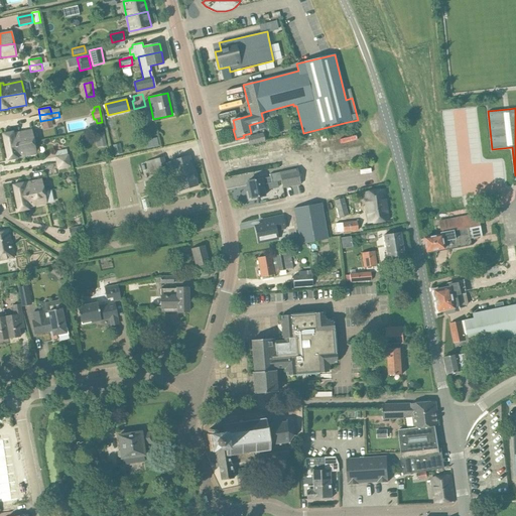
[(5,148),(34,142),(31,130),(13,134),(12,132),(2,134),(5,148)]
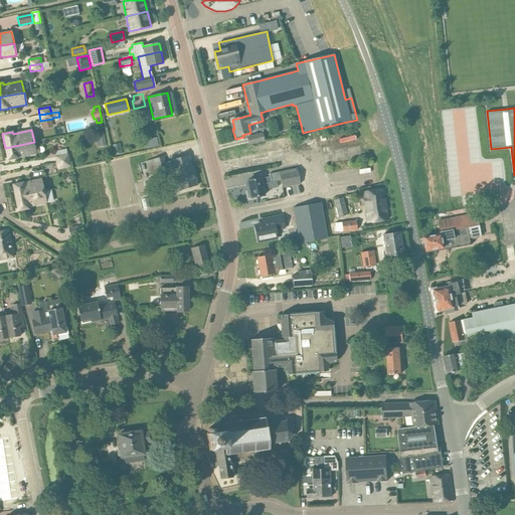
[(104,133),(95,135),(97,148),(107,146),(104,133)]
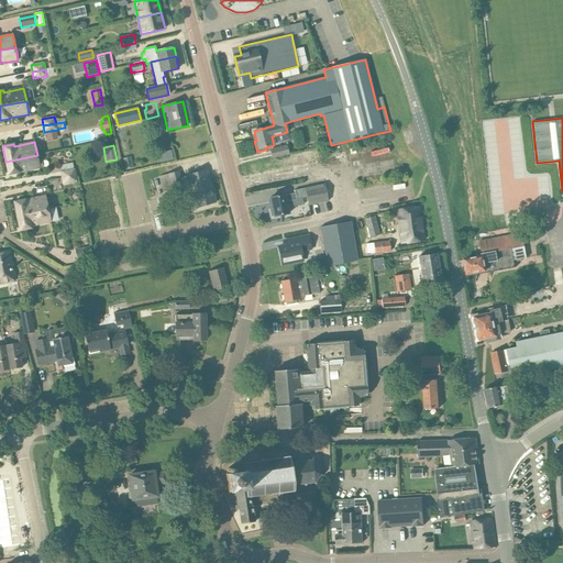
[(271,150),(273,158),(289,154),(287,145),(271,150)]
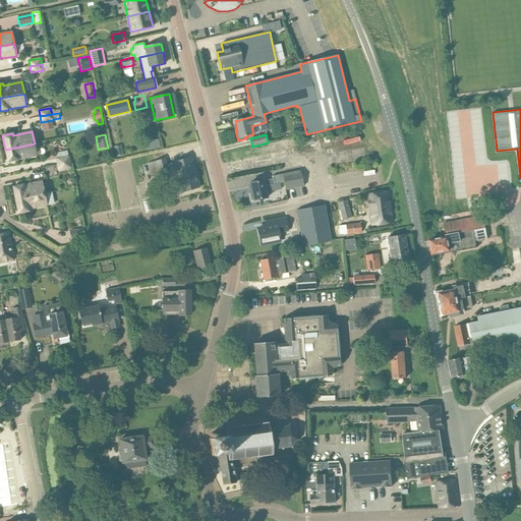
[(148,139),(148,149),(161,148),(160,138),(148,139)]
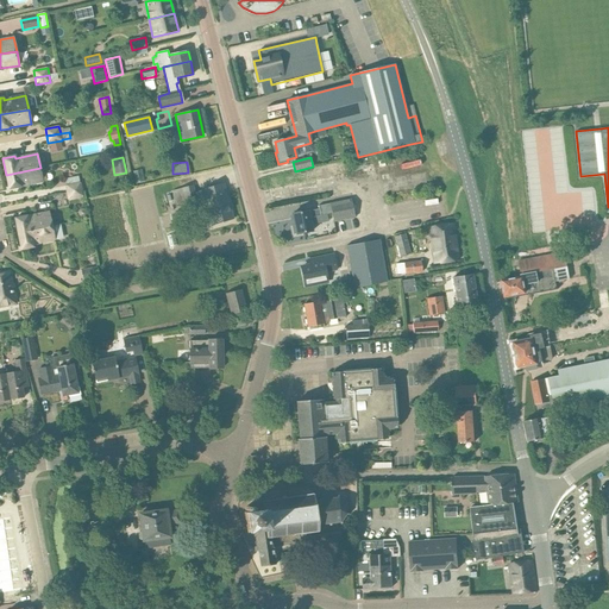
[(394,177),(420,173),(419,165),(393,170),(394,177)]
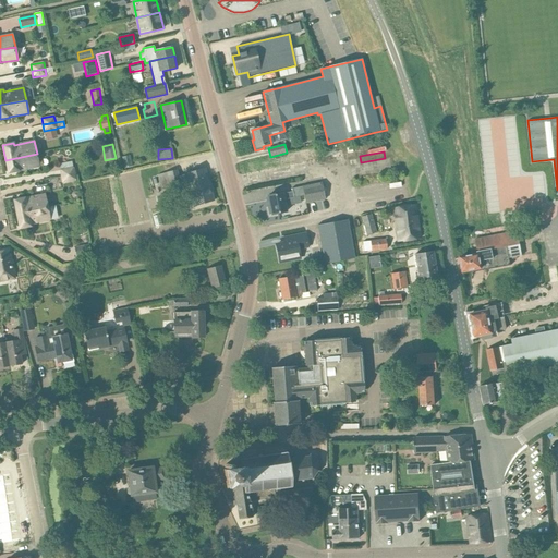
[(9,173),(20,171),(20,170),(39,167),(37,154),(5,160),(9,173)]
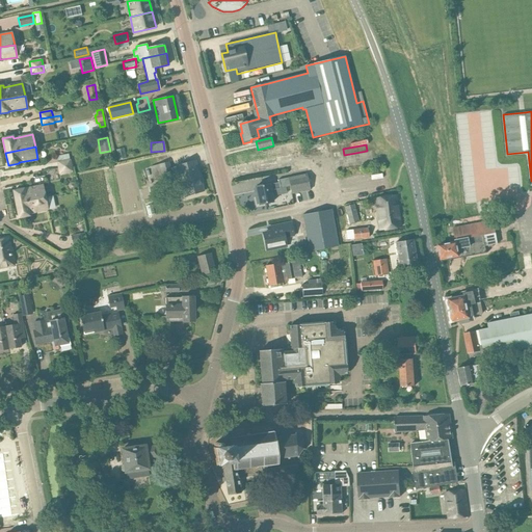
[(59,168),(71,165),(70,159),(57,162),(59,168)]
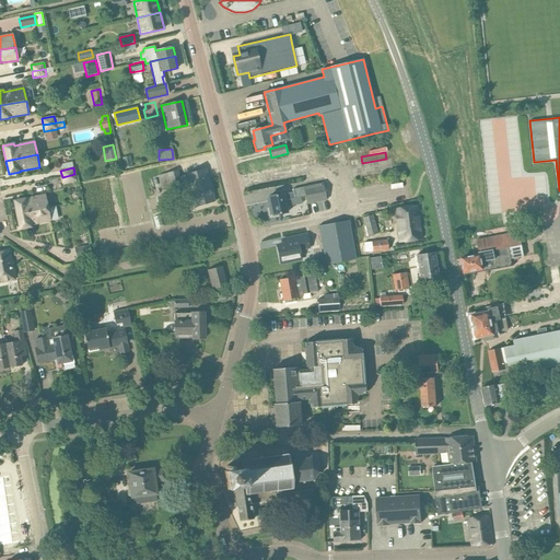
[(214,201),(206,168),(185,174),(191,196),(195,207),(214,201)]
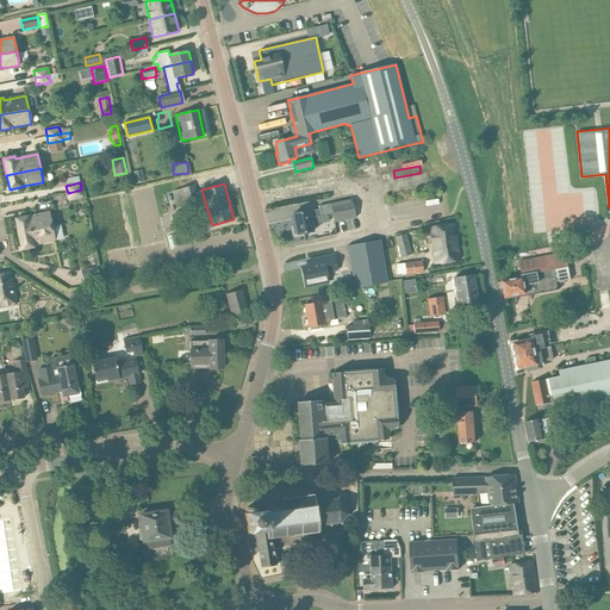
[(173,191),(176,205),(197,199),(193,185),(173,191)]
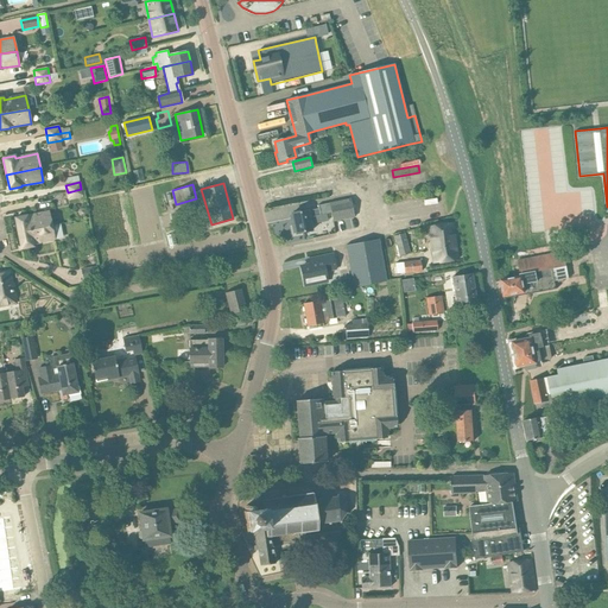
[(69,200),(83,196),(81,189),(68,192),(69,200)]
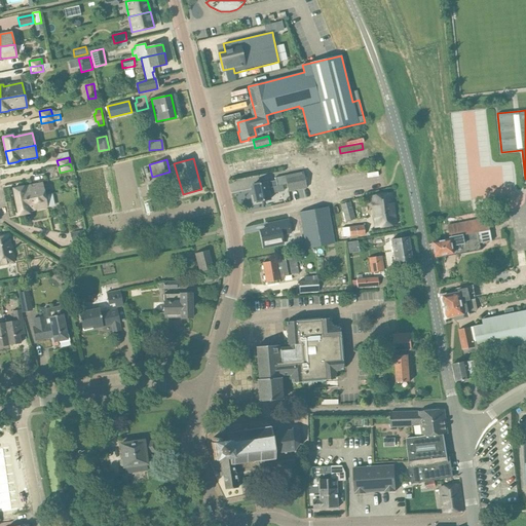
[(303,172),(285,176),(274,178),(275,181),(266,183),(266,182),(253,185),(256,202),(270,199),(267,188),(287,184),(288,191),(306,188),(303,172)]
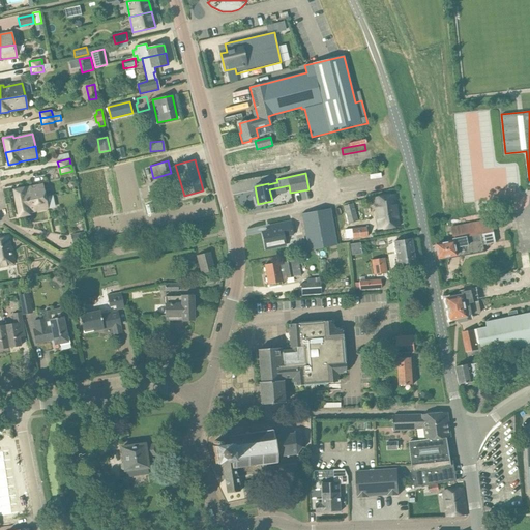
[(16,203),(45,197),(42,184),(24,188),(24,187),(13,189),(16,203)]
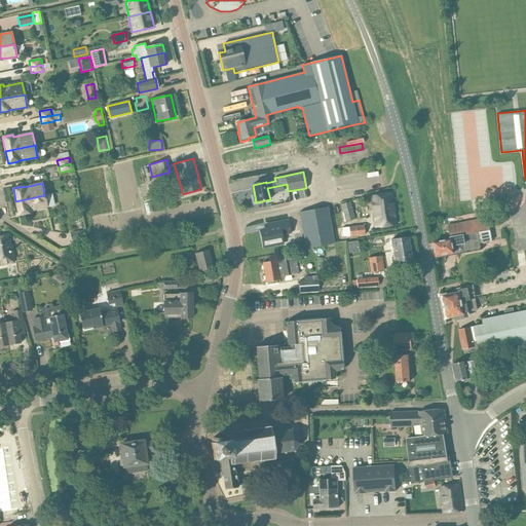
[(370,196),(375,227),(397,224),(391,193),(370,196)]
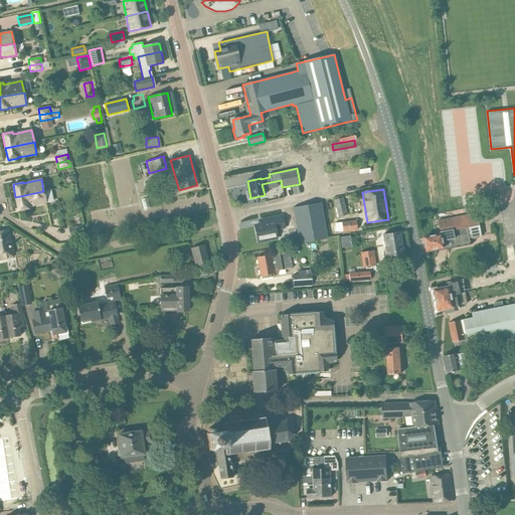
[(15,197),(18,211),(28,208),(28,206),(46,203),(43,191),(15,197)]
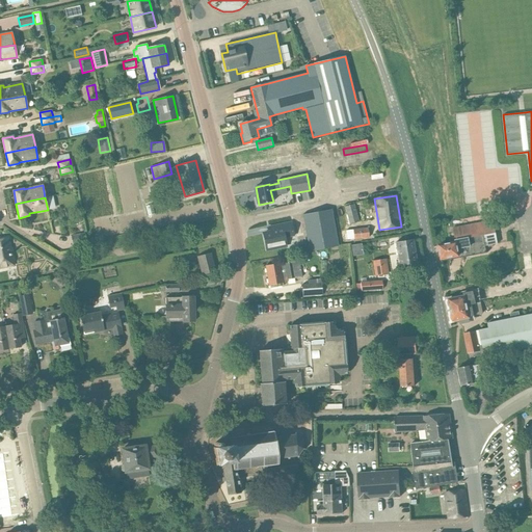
[(364,220),(360,204),(345,208),(349,223),(364,220)]
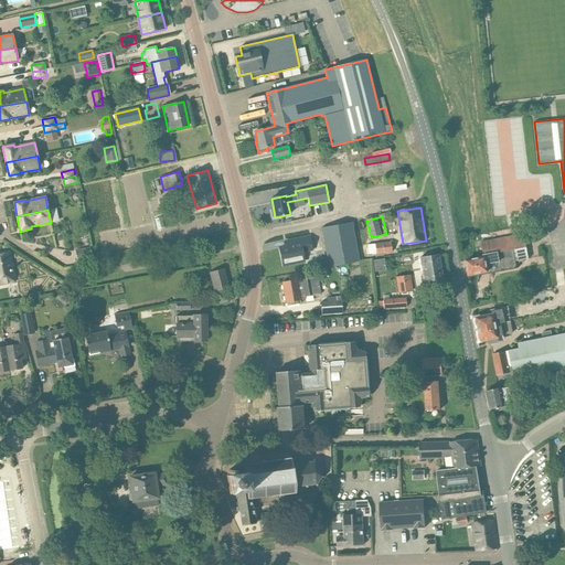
[(329,267),(359,262),(352,222),(321,227),(329,267)]
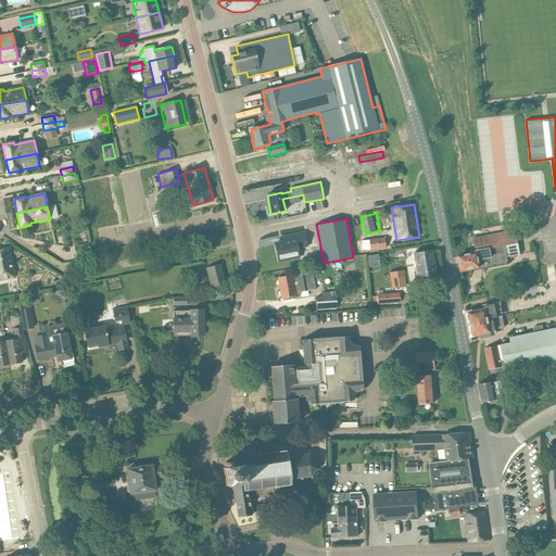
[(477,253),(458,256),(462,270),(480,267),(480,266),(482,265),(483,269),(494,267),(509,264),(507,257),(520,255),(516,230),(474,238),(477,253)]
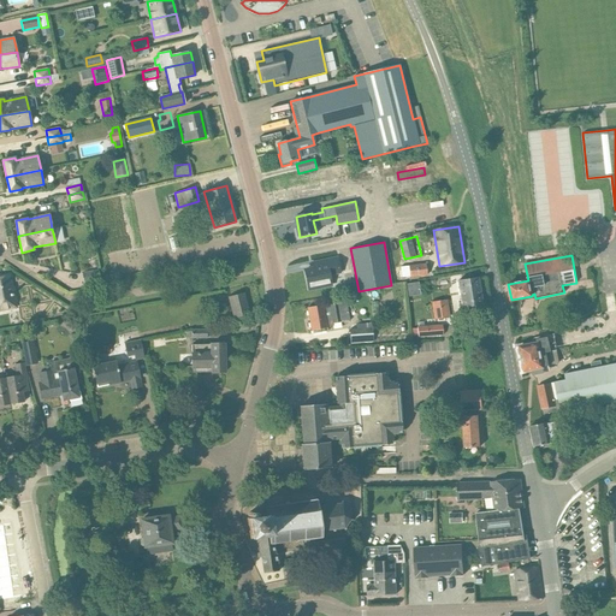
[(304,271),(308,289),(330,285),(329,274),(339,272),(337,256),(318,261),(319,268),(304,271)]
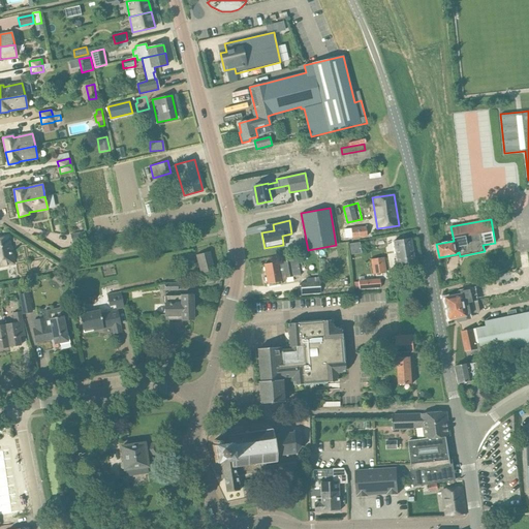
[(366,226),(355,227),(351,228),(344,228),(345,239),(352,238),(367,236),(366,226)]
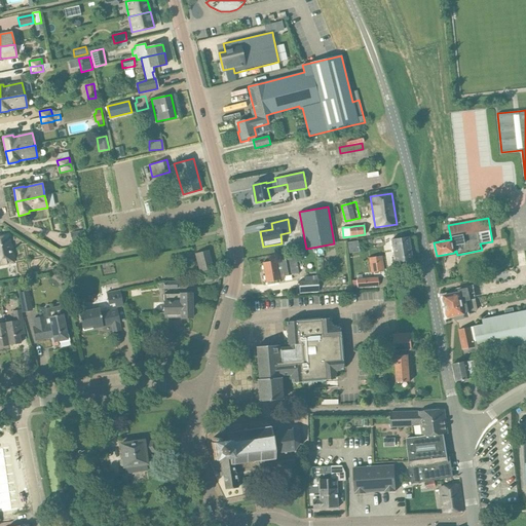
[(71,241),(85,238),(83,230),(70,233),(71,241)]
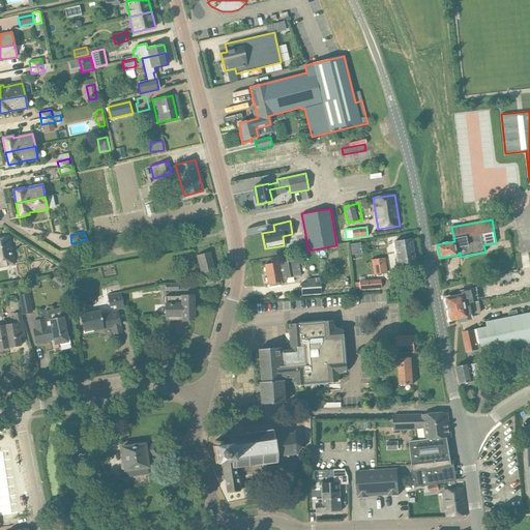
[(7,237),(0,238),(0,264),(12,262),(7,237)]
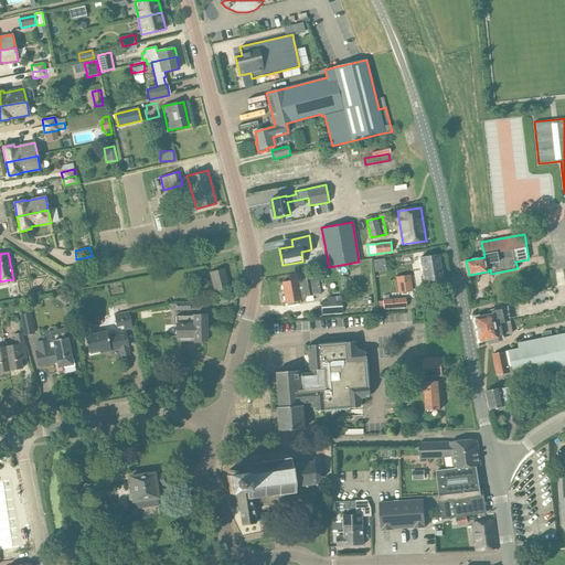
[(434,280),(443,279),(438,254),(419,257),(426,292),(435,290),(434,280)]
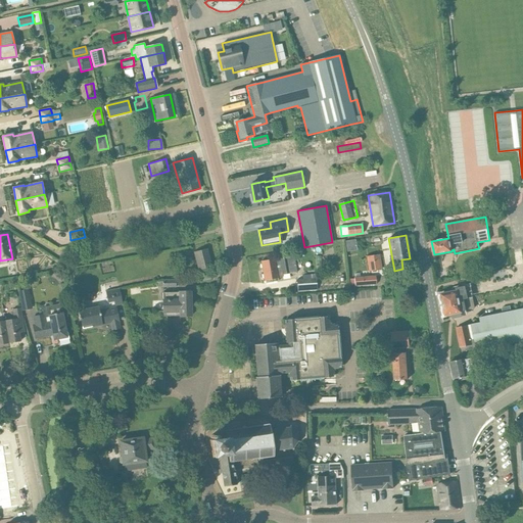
[(198,271),(211,267),(207,248),(194,252),(198,271)]
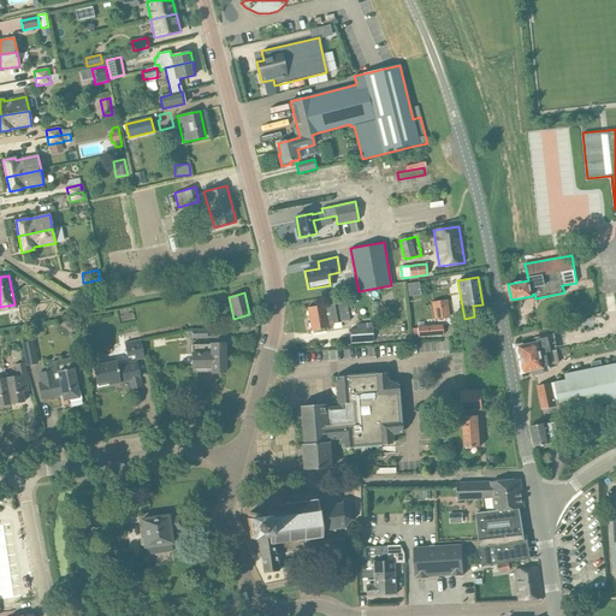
[(432,302),(434,319),(449,317),(446,300),(432,302)]
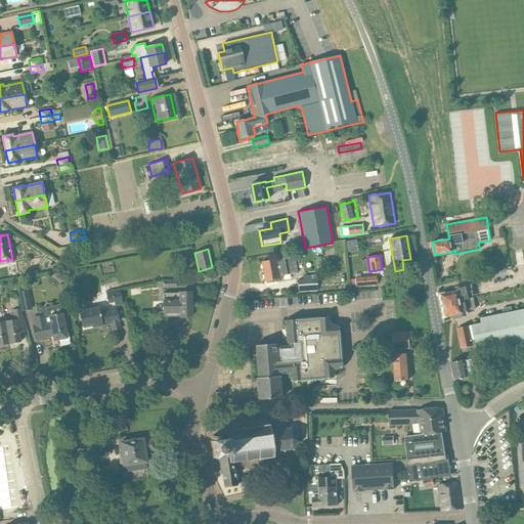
[(266,281),(266,284),(278,281),(278,278),(284,277),(282,275),(297,272),(294,256),(271,260),(261,262),(265,281),(266,281)]
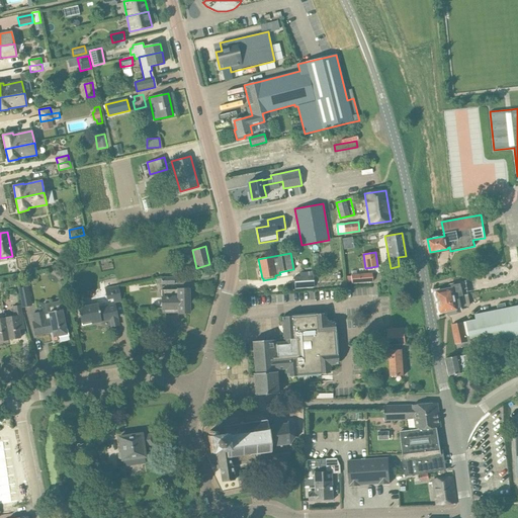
[(293,273),(294,286),(314,285),(313,272),(293,273)]
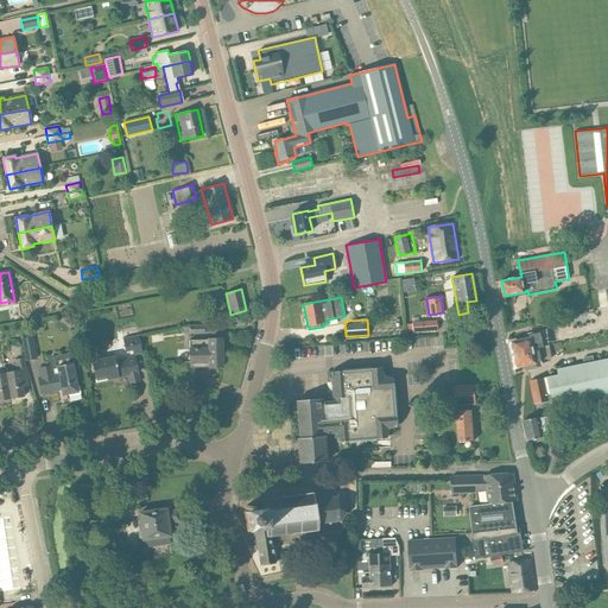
[(412,324),(407,324),(407,331),(412,331),(412,333),(437,330),(437,321),(412,323),(412,324)]
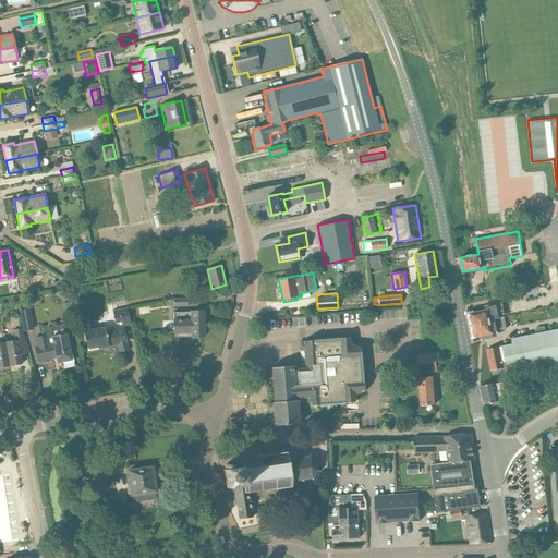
[(473,325),(477,325),(477,324),(480,323),(481,323),(482,324),(484,324),(483,319),(489,318),(489,320),(499,318),(496,305),(486,307),(487,311),(471,314),(473,325)]
